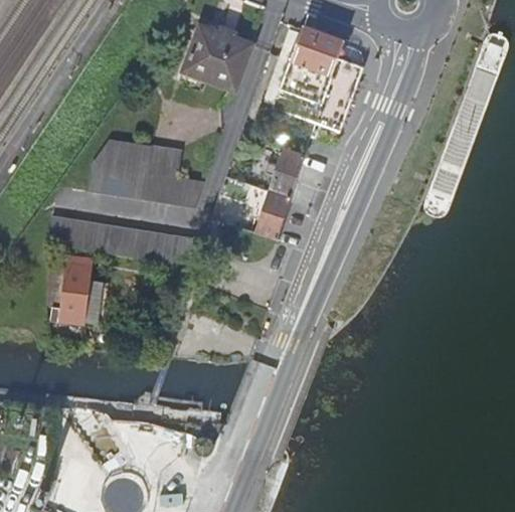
[(214,31),(197,26),(180,72),(234,90),(249,42),(234,38),(235,34),(233,30),(220,26),(215,27),(214,31)]
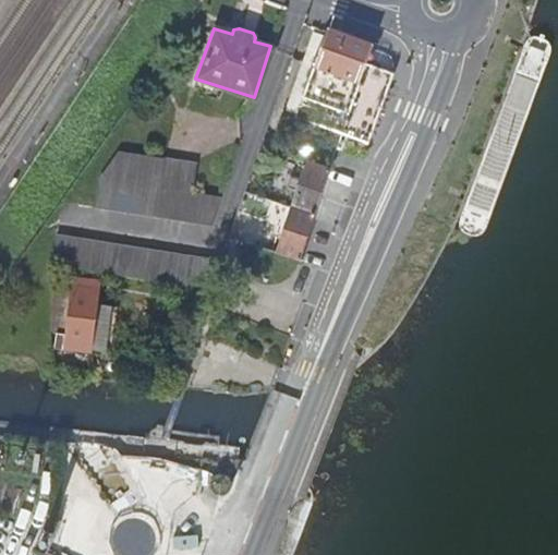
[(308,73),(354,89),(363,61),(368,44),(324,28),(308,73)]
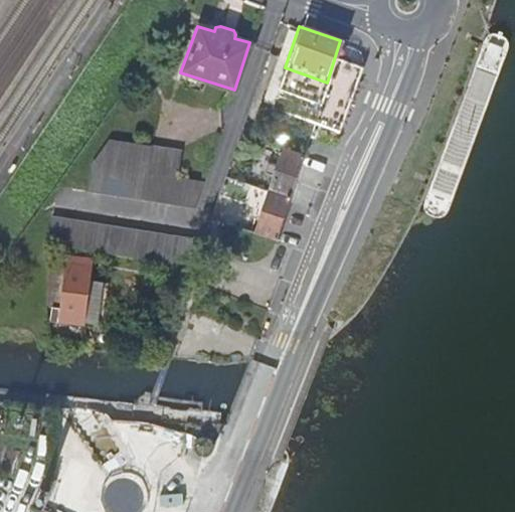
[(337,130),(362,65),(335,56),(327,82),(313,122),(337,130)]
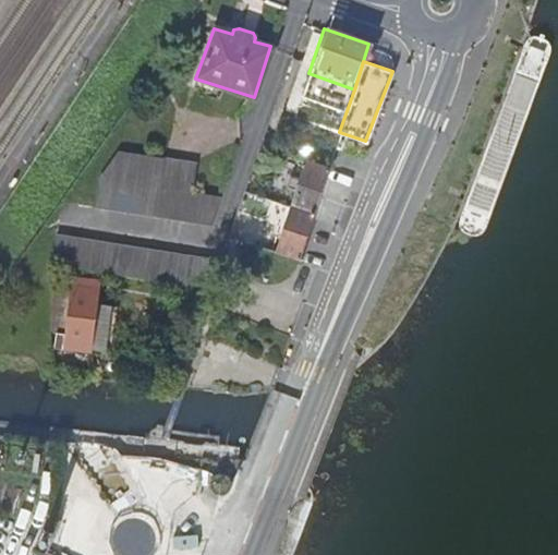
[(354,89),(308,73),(299,104),(316,110),(312,122),(339,132),(354,89)]
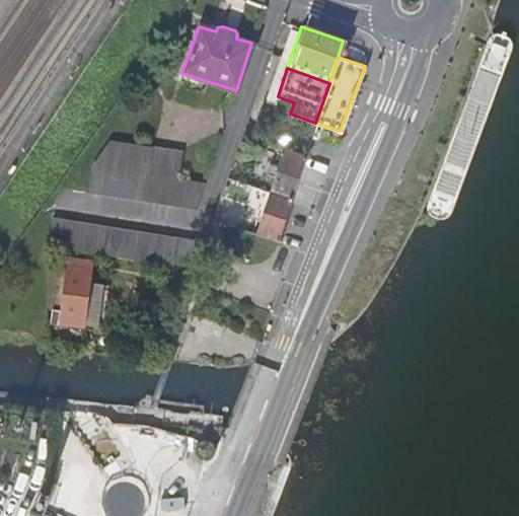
[(88,190),(197,209),(206,181),(177,176),(182,150),(110,138),(92,164),(88,190)]
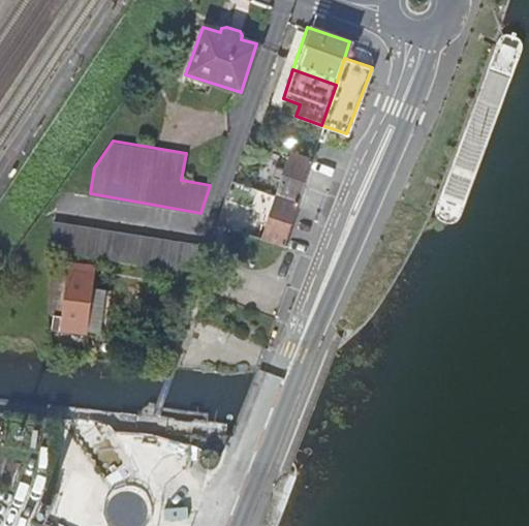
[(298,203),(313,158),(289,151),(275,195),(298,203)]
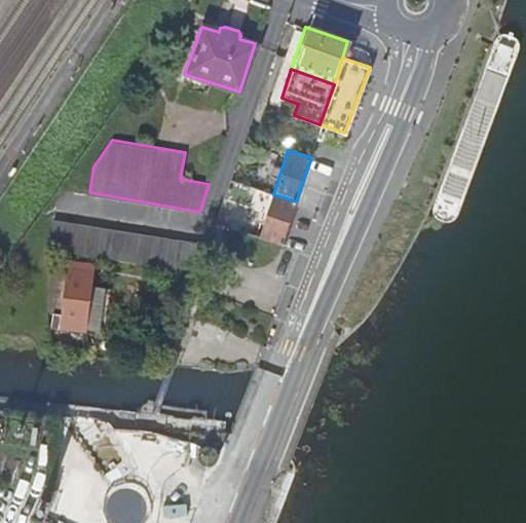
[(259,236),(282,244),(296,201),(273,194),(259,236)]
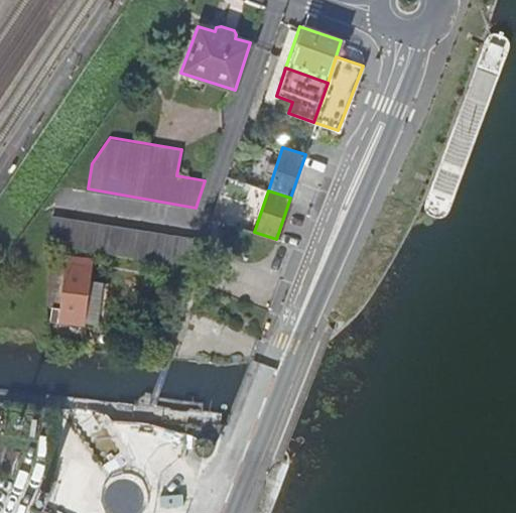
[(47,241),(195,263),(197,257),(204,239),(51,216),(47,241)]
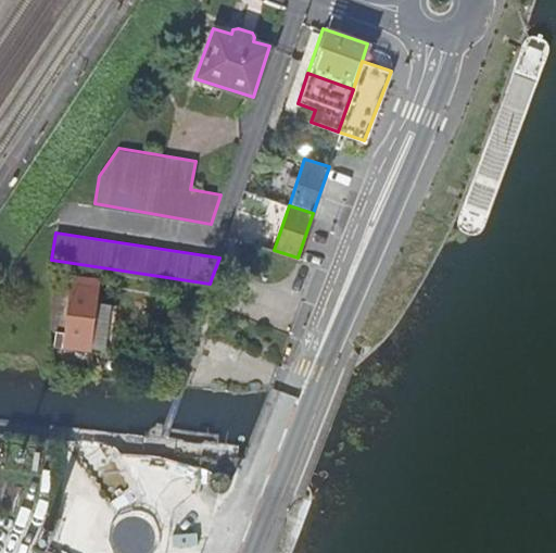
[(57,265),(54,334),(70,335),(78,276),(102,279),(103,271),(57,265)]
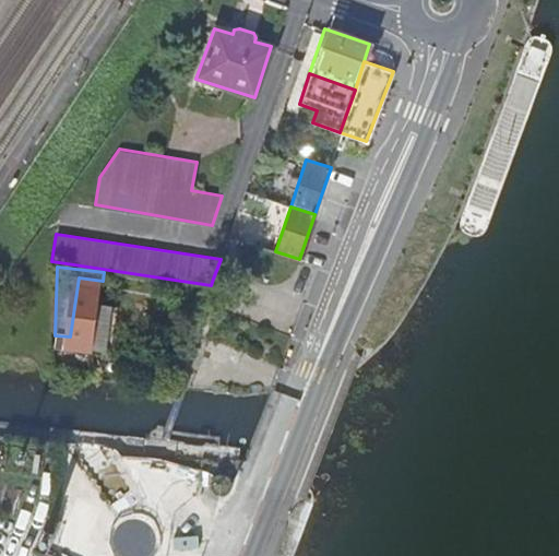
[(104,295),(106,282),(103,281),(79,278),(70,336),(55,335),(55,366),(59,368),(97,373),(102,343),(113,344),(120,297),(104,295)]
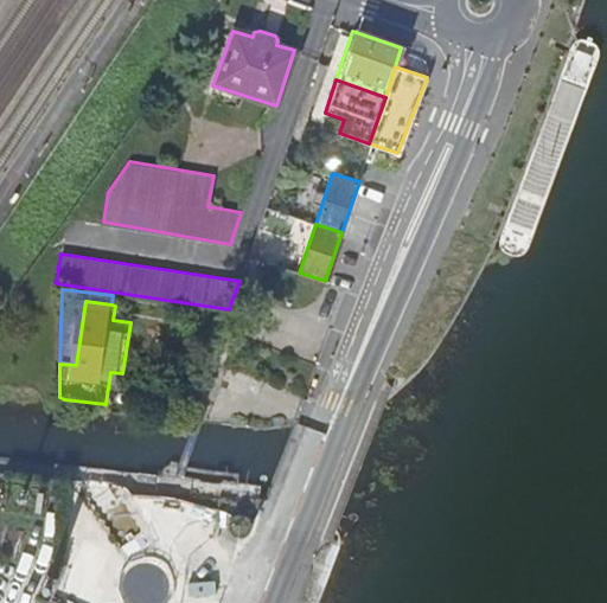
[(243,536),(247,534),(249,532),(250,528),(250,525),(249,521),(248,518),(244,517),(241,515),(237,515),(235,517),(231,519),(230,521),(229,525),(229,528),(230,532),(232,534),(236,536),(240,537),(243,536)]
